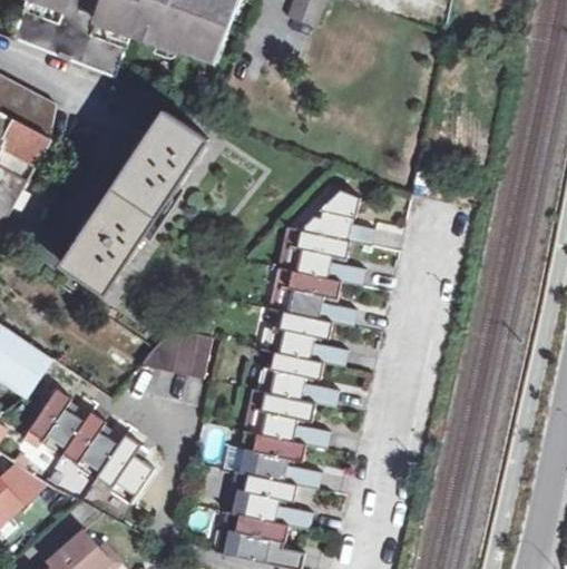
[(97,0),(67,0),(64,9),(39,0),(23,0),(12,40),(113,79),(126,40),(89,26),(97,0)]
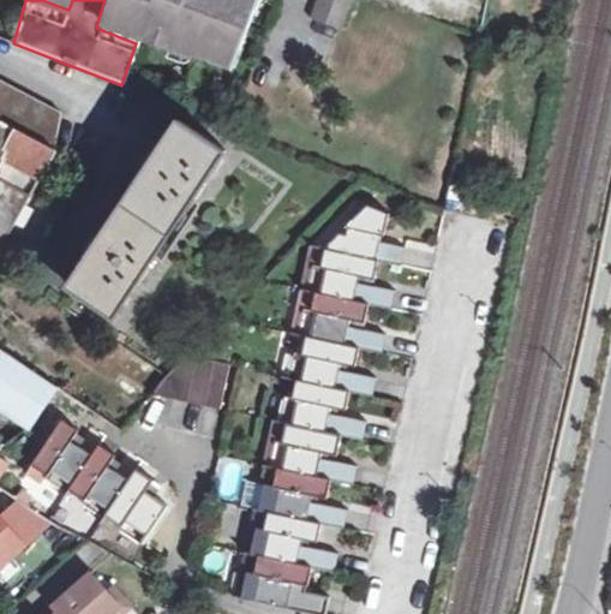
[(42,0),(69,10),(72,0),(42,0)]
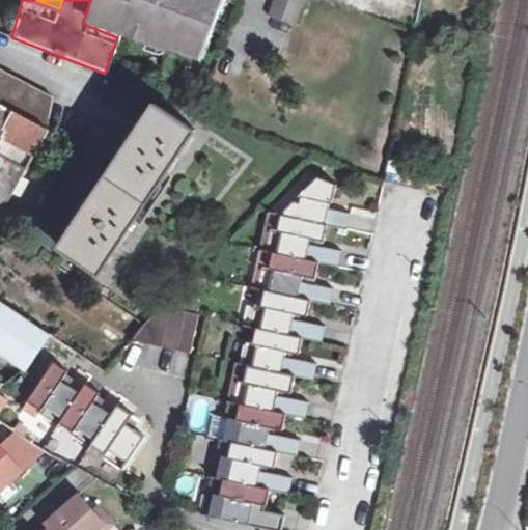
[(92,0),(83,24),(117,37),(194,67),(220,0),(92,0)]
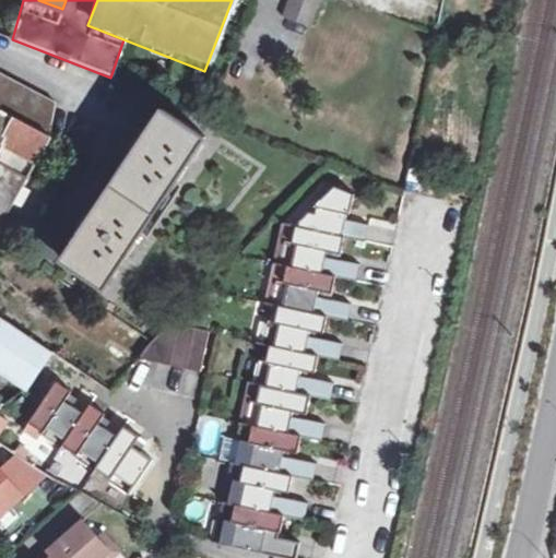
[(285,0),(280,15),(308,25),(317,0),(285,0)]
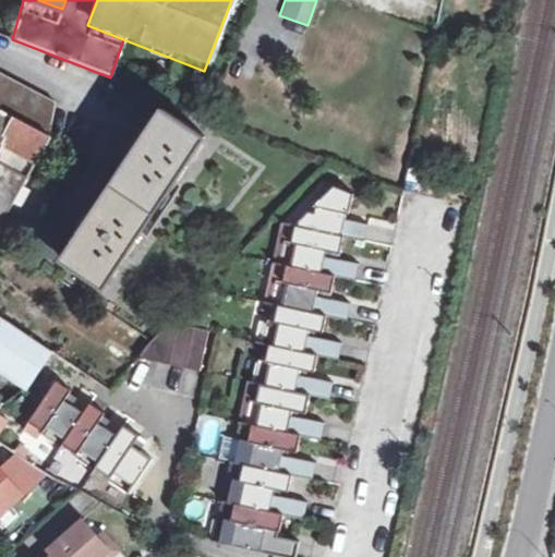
[(0,110),(48,135),(53,104),(0,75),(0,110)]
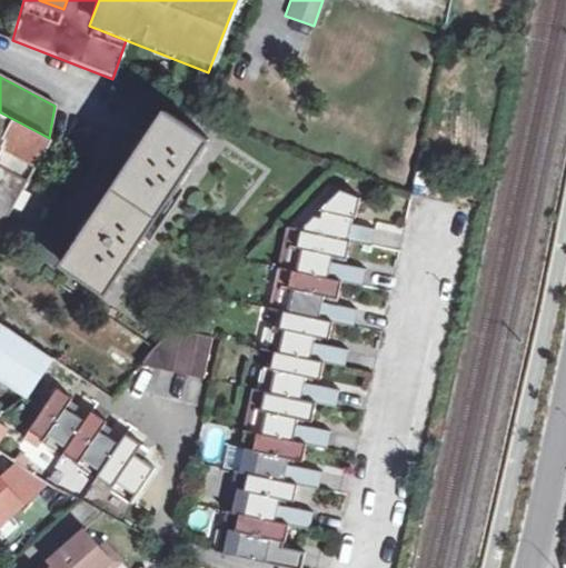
[(207,140),(164,111),(61,265),(105,294),(207,140)]
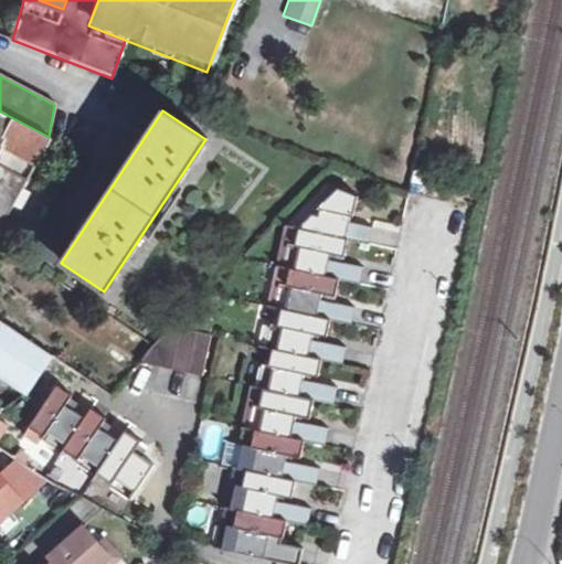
[(49,137),(0,112),(0,223),(50,138),(49,137)]
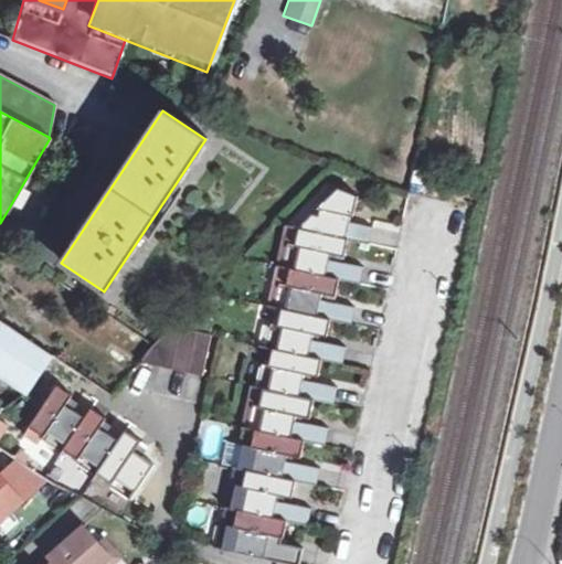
[(298,229),(342,237),(363,242),(367,225),(339,219),(340,213),(347,214),(351,194),(336,189),(316,209),(318,209),(316,215),(310,214),(299,226),(298,229)]
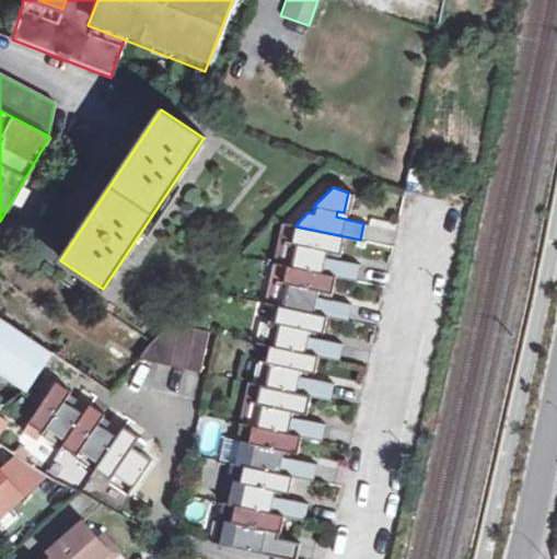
[(278,264),(285,266),(332,276),(352,280),(356,263),(321,256),(323,249),(336,253),(339,235),(296,226),(293,226),(290,242),(283,240),(278,264)]
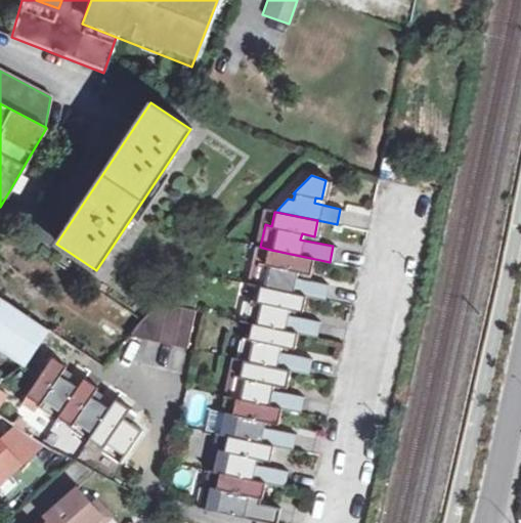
[(6,230),(12,220),(0,213),(0,227),(6,230)]
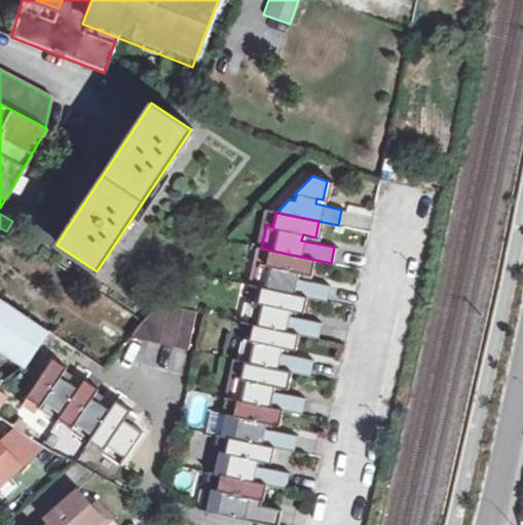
[(19,239),(29,247),(34,238),(23,231),(19,239)]
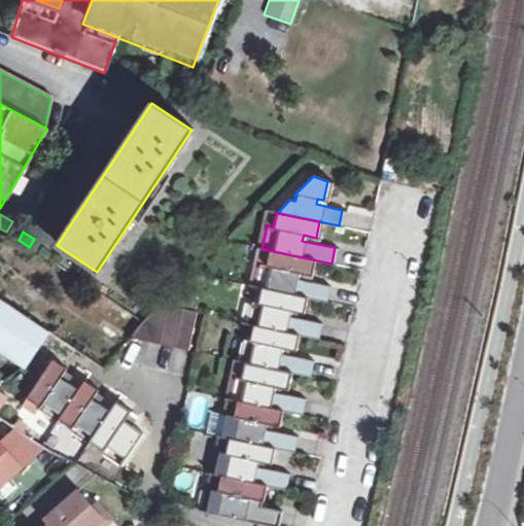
[(253,286),(260,288),(304,296),(324,302),(327,285),(294,278),(295,273),(308,275),(312,259),(268,250),(265,265),(258,264),(253,286)]
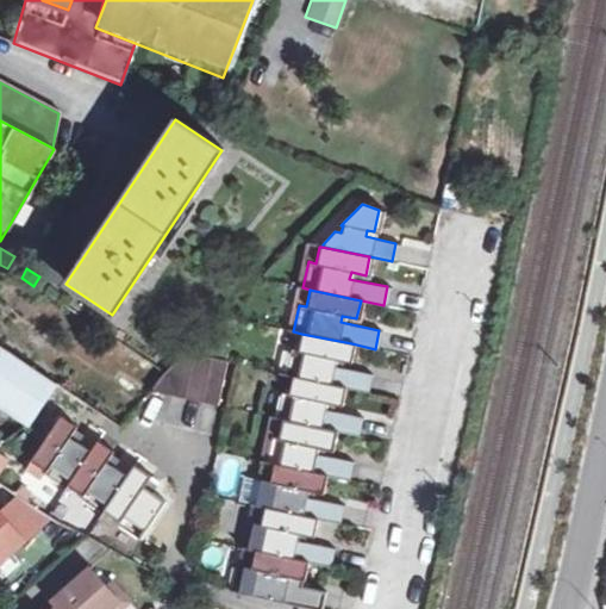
[(283,376),(292,377),(342,387),(366,392),(369,373),(332,366),(333,359),(348,362),(351,343),(301,334),(297,350),(289,348),(283,376)]
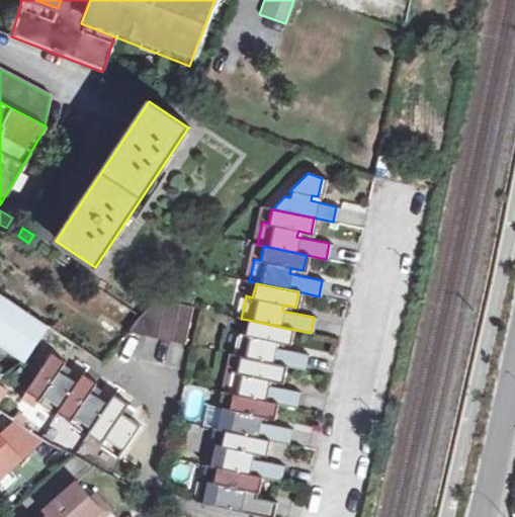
[(0,344),(22,359),(46,325),(0,294),(0,344)]
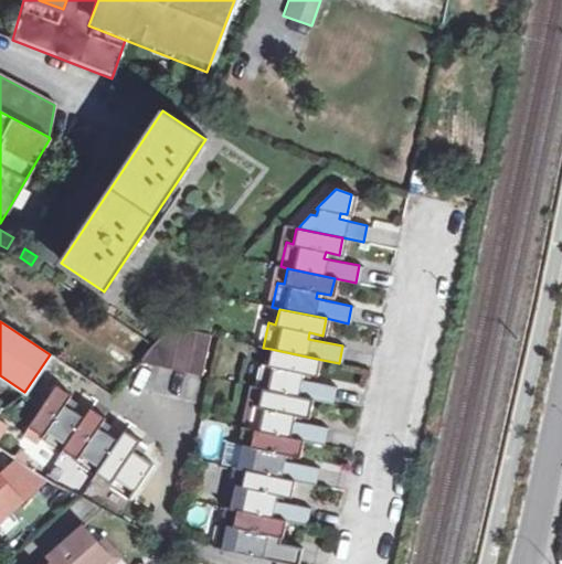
[(168,327),(137,361),(171,370),(180,329),(168,327)]
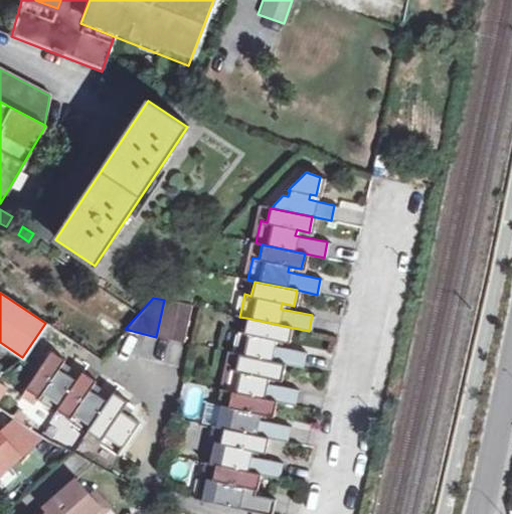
[(164,300),(156,337),(169,341),(178,304),(164,300)]
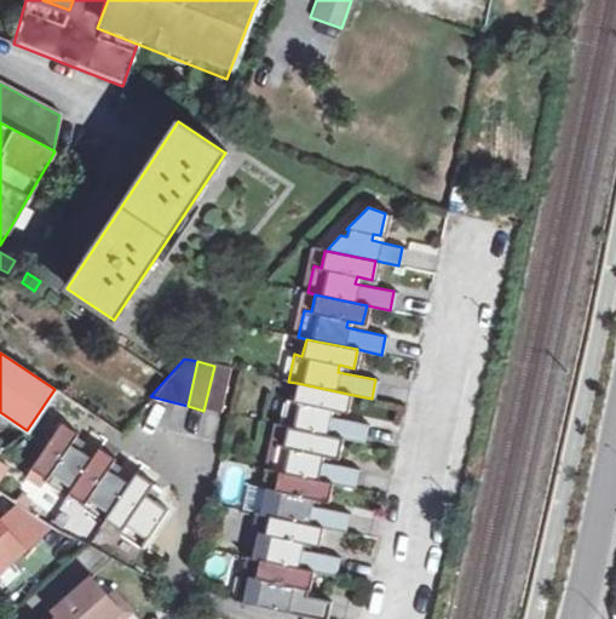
[(214,366),(203,411),(220,414),(229,368),(214,366)]
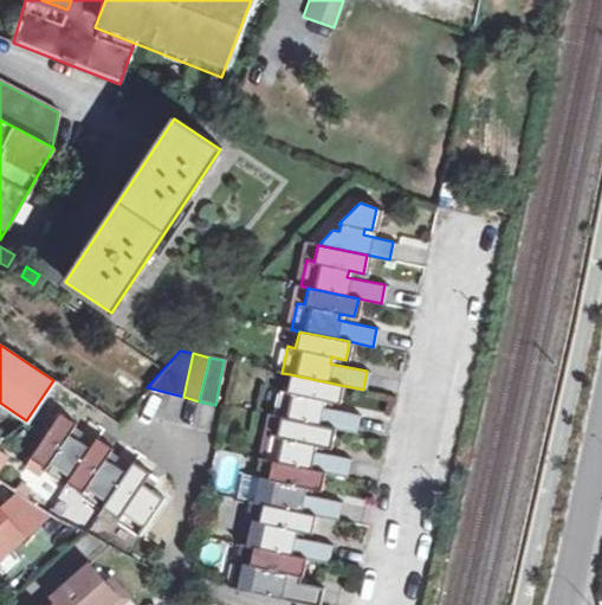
[(272,416),(280,417),(331,429),(354,432),(358,414),(321,407),(322,400),(336,403),(340,385),(290,374),(286,391),(278,390),(272,416)]
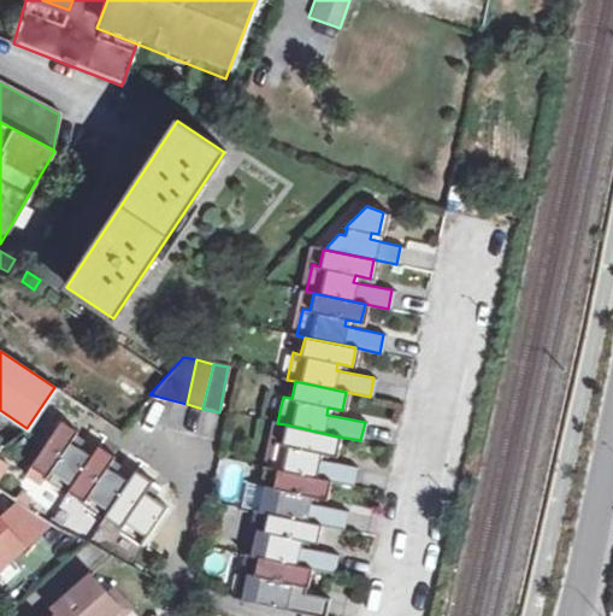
[(267,469),(276,470),(329,481),(351,486),(355,467),(317,458),(318,451),(334,455),(337,436),(286,424),(282,443),(273,441),(267,469)]
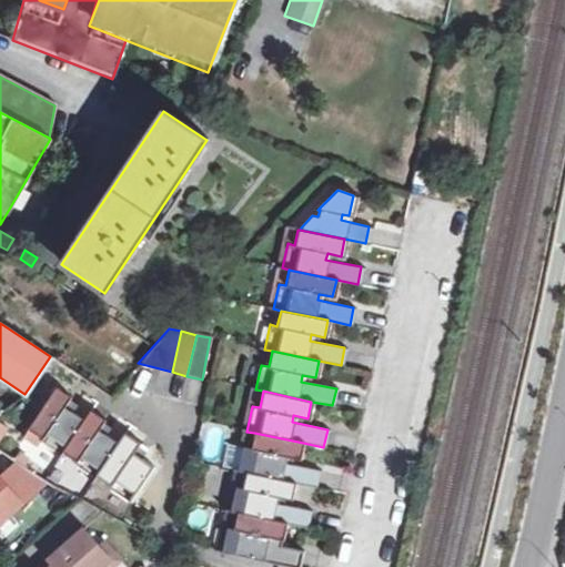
[(59,392),(31,434),(46,444),(44,446),(63,459),(66,456),(87,424),(73,416),(74,414),(68,409),(73,402),(59,392)]
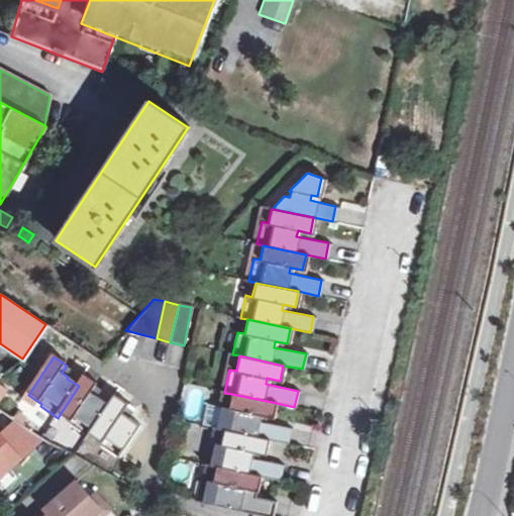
[(79,386),(60,415),(73,424),(71,427),(88,438),(90,435),(109,407),(98,399),(99,397),(93,394),(99,386),(84,377),(79,386)]
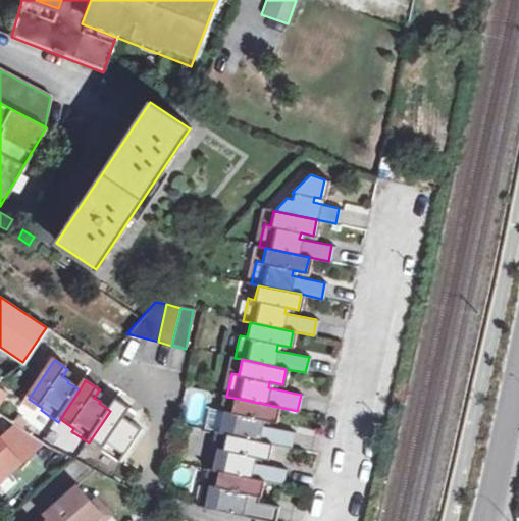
[(197,422),(205,394),(190,389),(180,417),(197,422)]
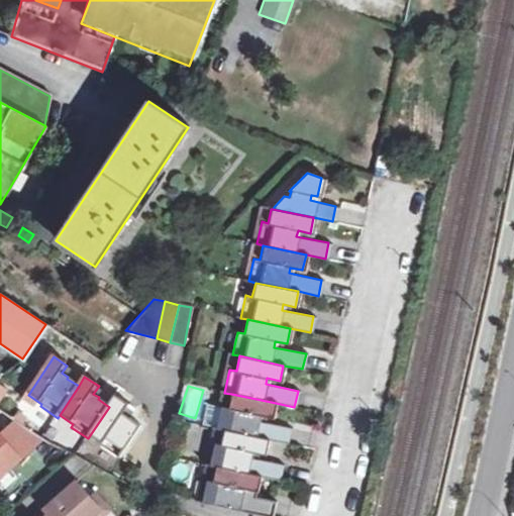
[(217,429),(223,430),(268,439),(287,443),(290,428),(259,421),(260,415),(272,418),(276,403),(231,394),(228,408),(221,407),(217,429)]
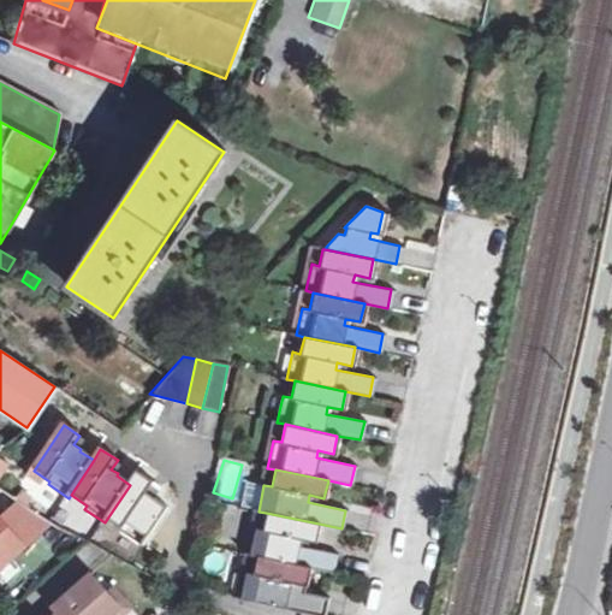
[(130,485),(107,519),(125,531),(123,533),(143,547),(168,509),(153,501),(155,498),(148,494),(154,484),(137,473),(130,485)]
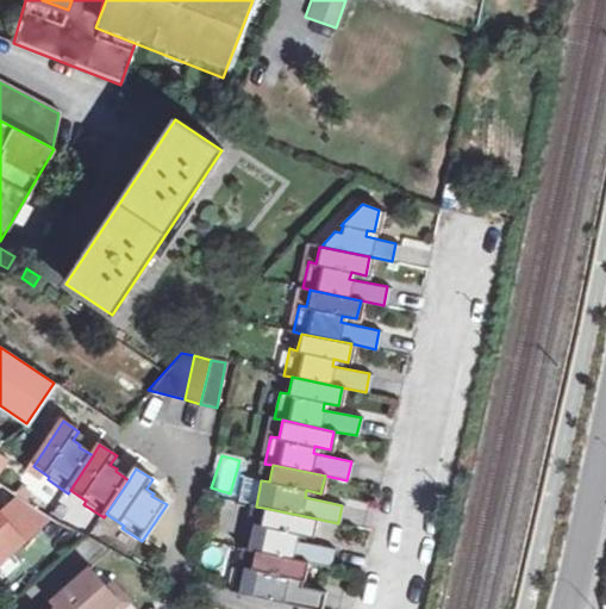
[(82,536),(95,514),(61,493),(48,515),(82,536)]
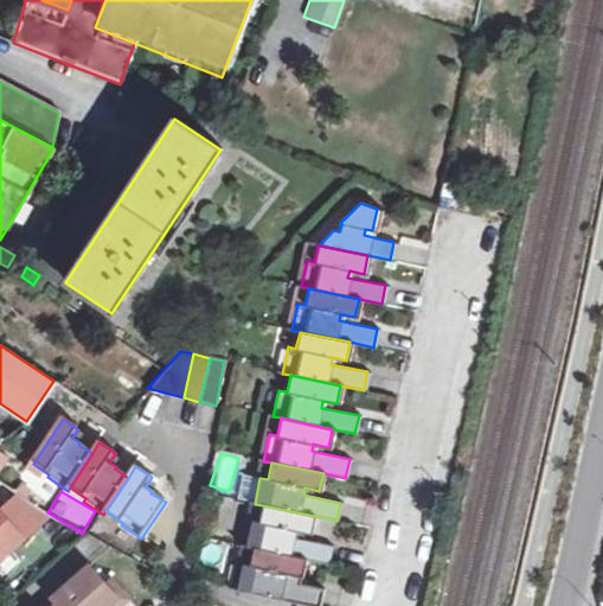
[(0,559),(42,521),(12,496),(0,508),(0,559)]
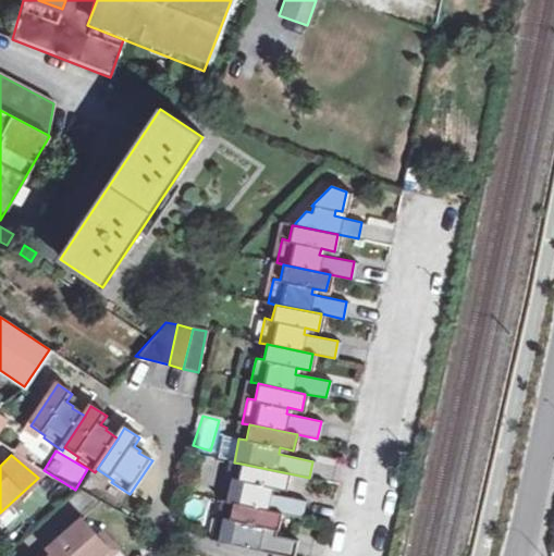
[(212,494),(219,462),(200,458),(193,490),(212,494)]
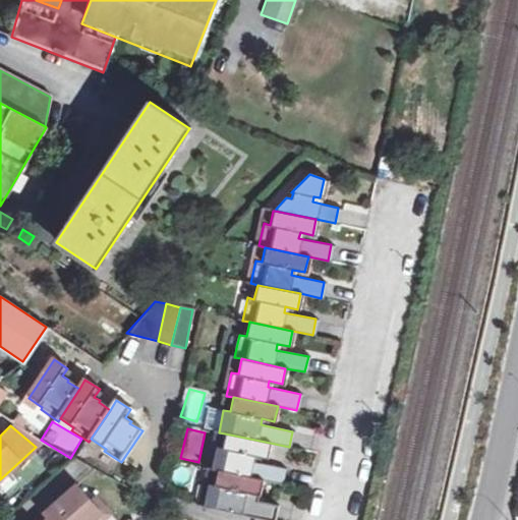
[(211,469),(217,471),(263,480),(282,484),(285,468),(252,462),(253,456),(267,458),(270,443),(225,434),(222,448),(216,447),(211,469)]
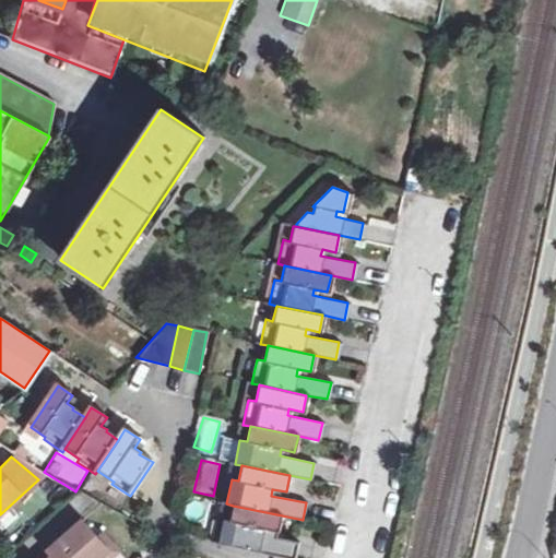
[(217,545),(283,557),(294,557),(297,543),(263,536),(264,530),(278,532),(282,515),(233,506),(229,521),(223,520),(217,545)]
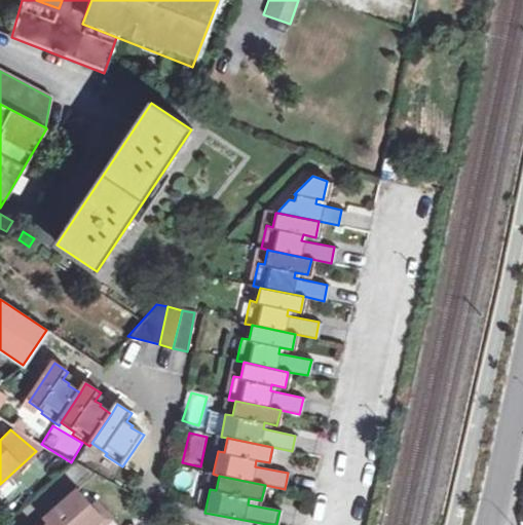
[(94,524),(101,519),(89,507),(75,490),(57,507),(61,512),(47,523),(45,524),(94,524)]
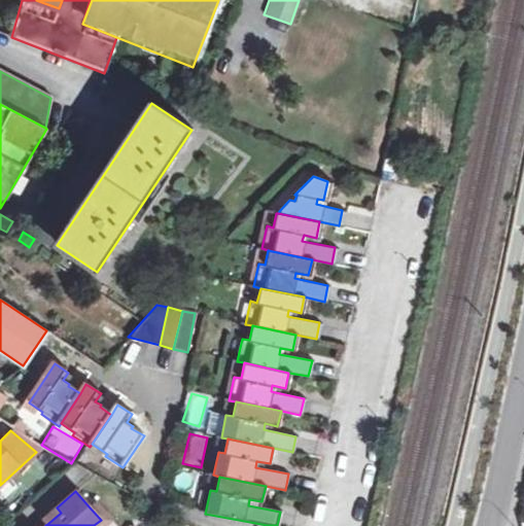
[(102,525),(109,520),(94,504),(90,507),(101,520),(94,525),(102,525)]
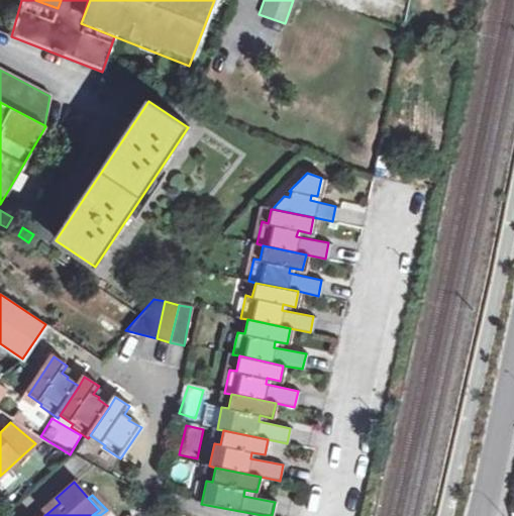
[(46,514),(60,503),(56,498),(42,510),(46,514)]
